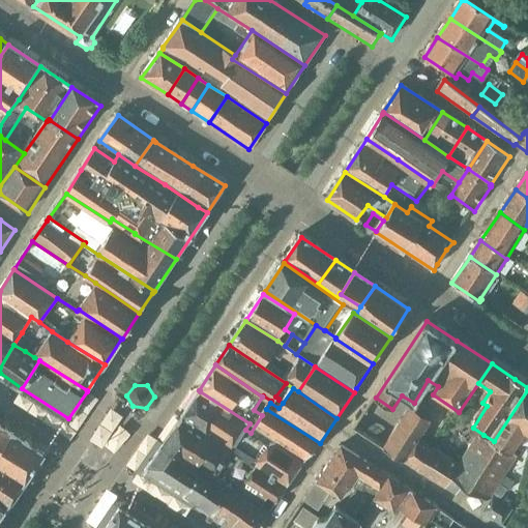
[(527,390),(494,441),(511,453),(526,431),(527,432),(527,390)]
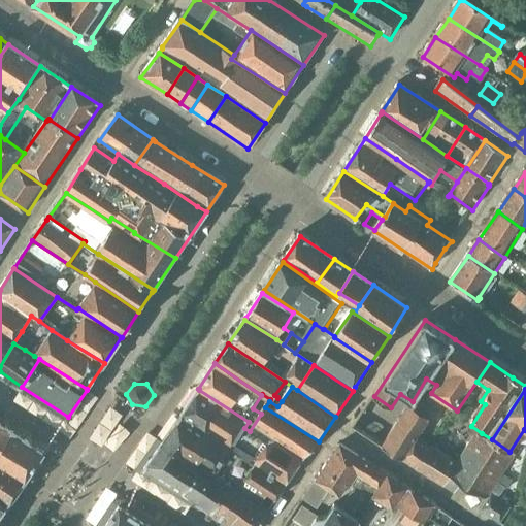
[(249,422),(199,390),(182,416),(258,467),(270,449),(272,447),(250,431),(244,428),(249,422)]
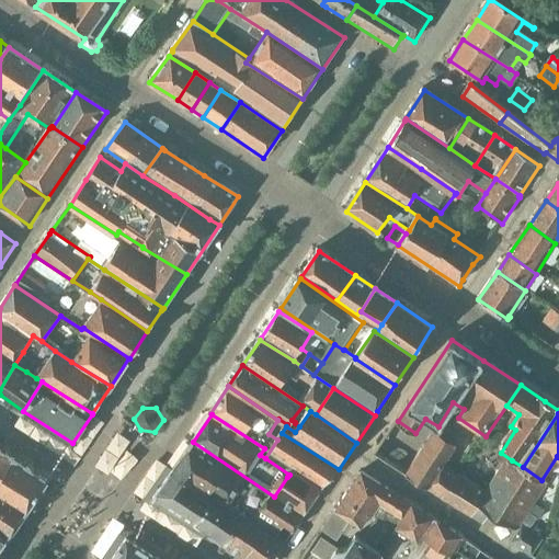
[(457,446),(436,431),(407,475),(430,490),(444,466),(445,465),(457,446)]
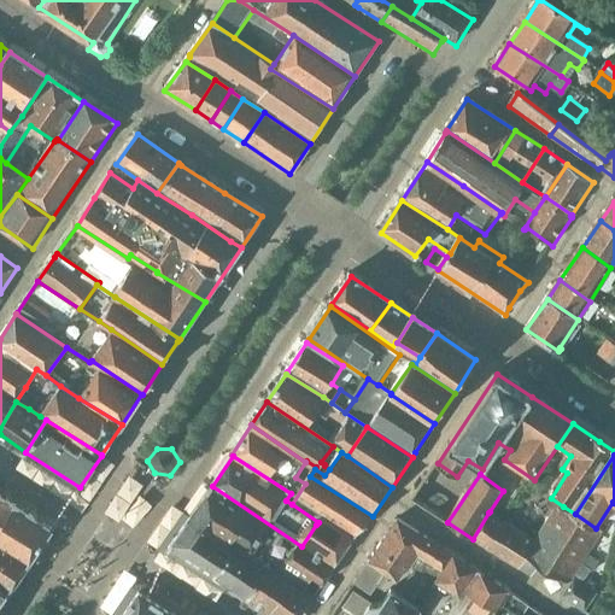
[(305,484),(292,504),(318,522),(316,525),(321,527),(328,519),(357,538),(373,516),(310,476),(305,484)]
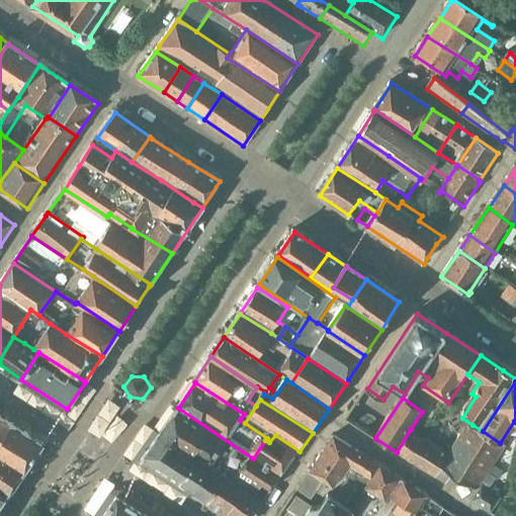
[(160,434),(210,466),(237,484),(244,489),(252,477),(272,491),(282,477),(253,458),(178,408),(160,434)]
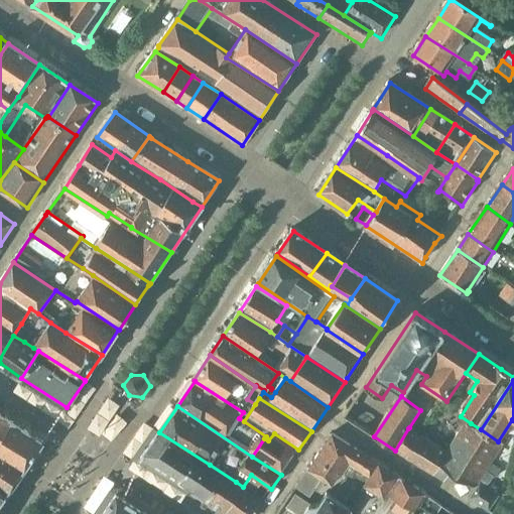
[(13,423),(0,414),(0,450),(26,469),(42,442),(13,423)]
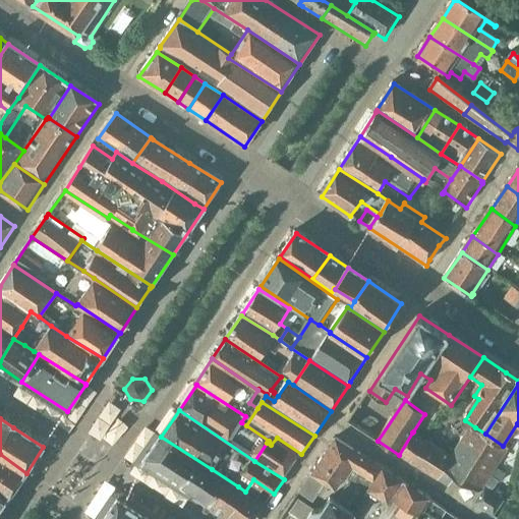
[(454,459),(440,481),(450,487),(456,478),(480,495),(483,491),(493,476),(498,469),(510,450),(506,448),(503,446),(485,434),(475,427),(454,459)]
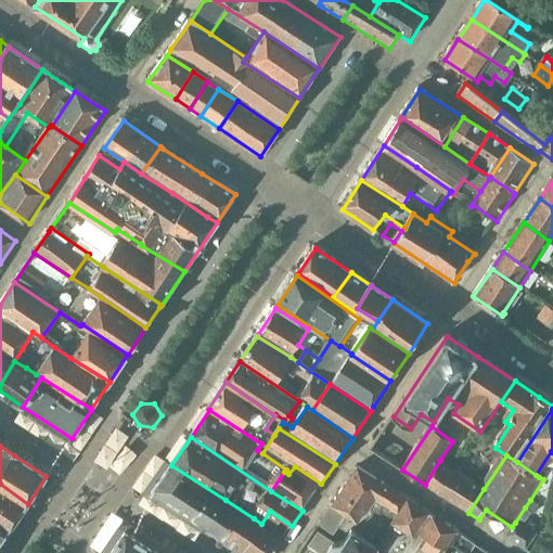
[(439,461),(425,485),(438,494),(438,493),(446,499),(462,475),(440,460),(439,461)]
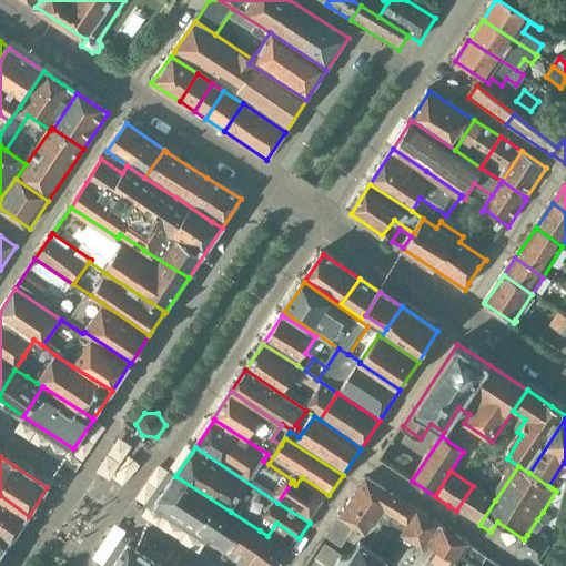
[(231,512),(175,476),(157,505),(211,541),(231,512)]
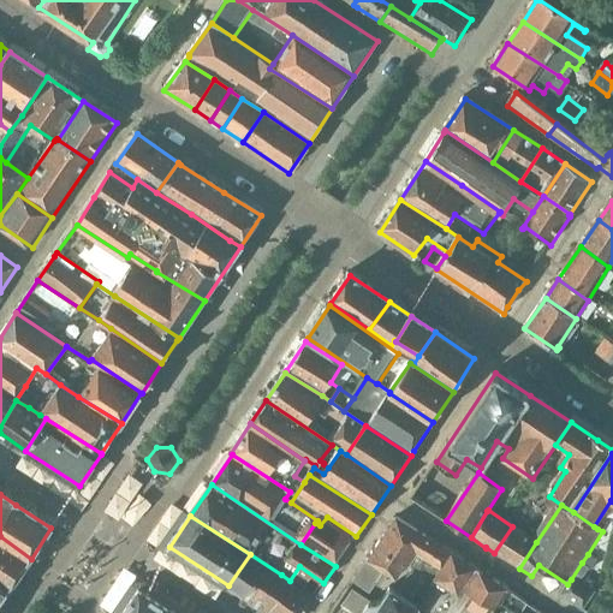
[(320,525),(315,523),(301,545),(335,566),(356,536),(327,517),(320,525)]
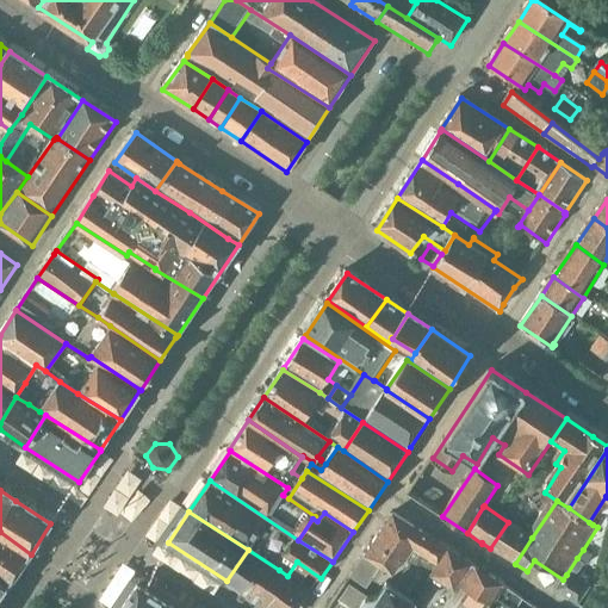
[(395,515),(376,541),(405,562),(416,546),(409,541),(416,529),(395,515)]
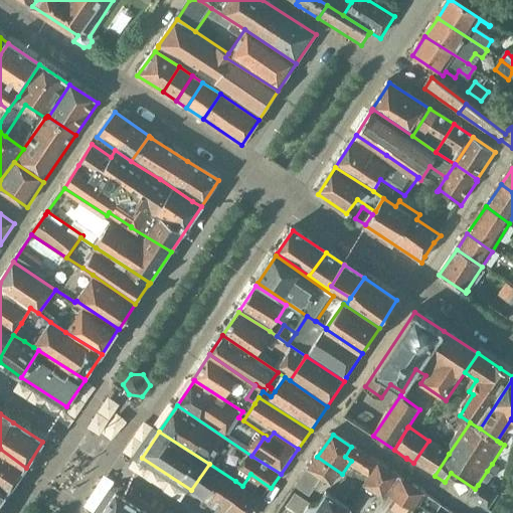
[(449,454),(429,441),(413,463),(435,476),(449,454)]
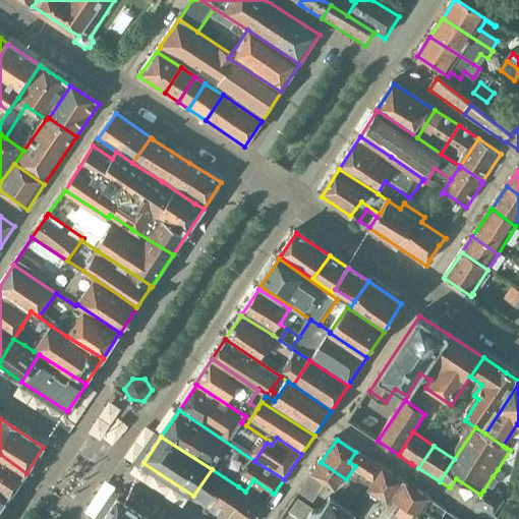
[(384,469),(355,452),(349,462),(355,466),(363,472),(362,474),(376,483),(384,469)]
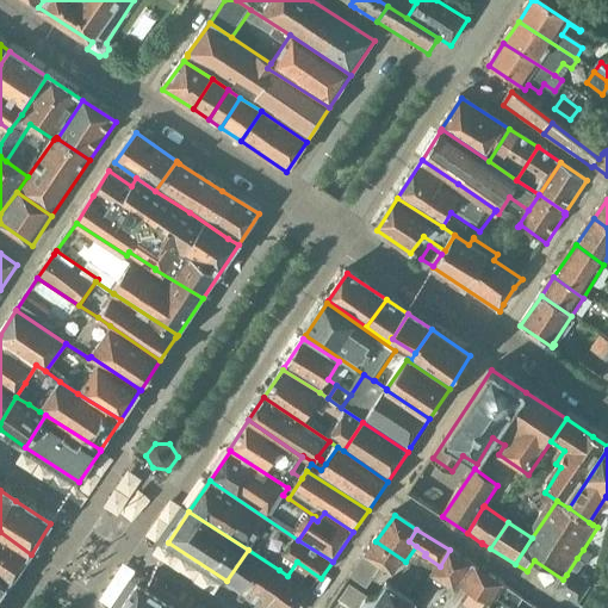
[(0,579),(10,587),(31,554),(0,532),(0,579)]
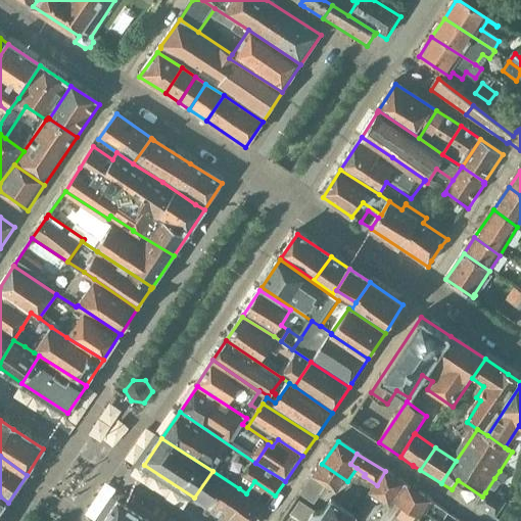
[(313,477),(332,489),(337,492),(336,494),(337,494),(344,484),(345,485),(347,482),(347,481),(322,464),(313,477)]
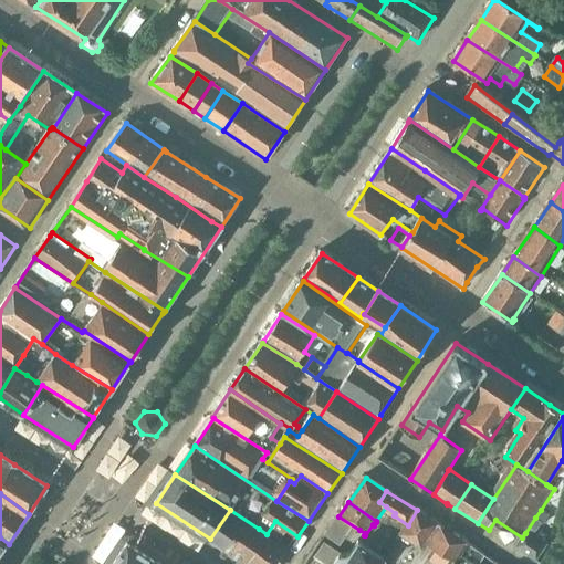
[(376,521),(376,522),(377,521),(383,524),(367,547),(361,543),(353,555),(342,556),(326,545),(319,557),(326,563),(382,563),(408,525),(394,515),(395,513),(386,507),(376,521)]
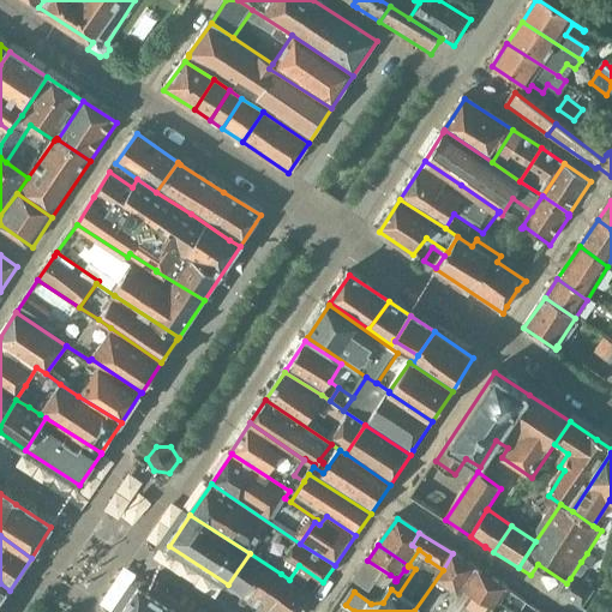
[(281,574),(250,553),(228,585),(268,611),(281,592),(288,597),(295,585),(289,580),(281,574)]
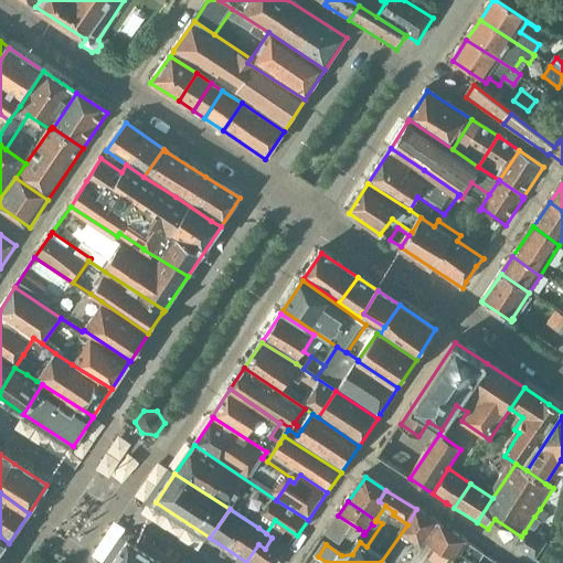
[(416,509),(407,524),(381,562),(456,562),(469,544),(468,544),(469,543),(439,523),(416,509)]
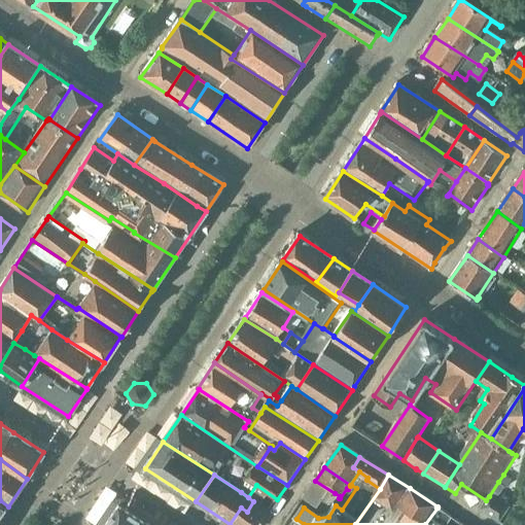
[(513,481),(503,475),(498,482),(505,488),(508,489),(513,481)]
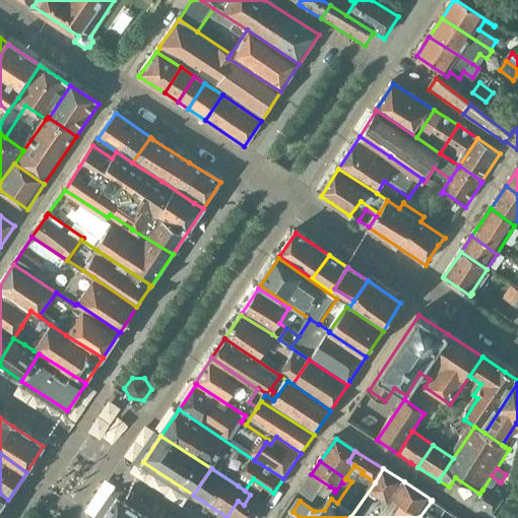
[(311,474),(299,493),(314,503),(319,495),(323,498),(330,487),(311,474)]
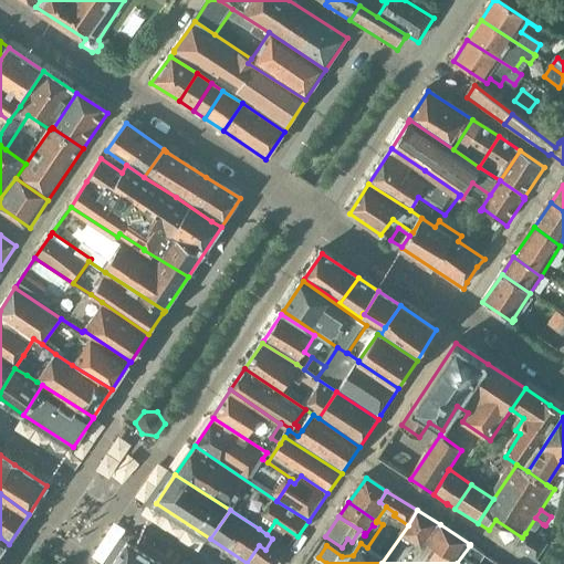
[(525,533),(528,534),(518,549),(536,562),(546,547),(533,539),(543,524),(535,518),(525,533)]
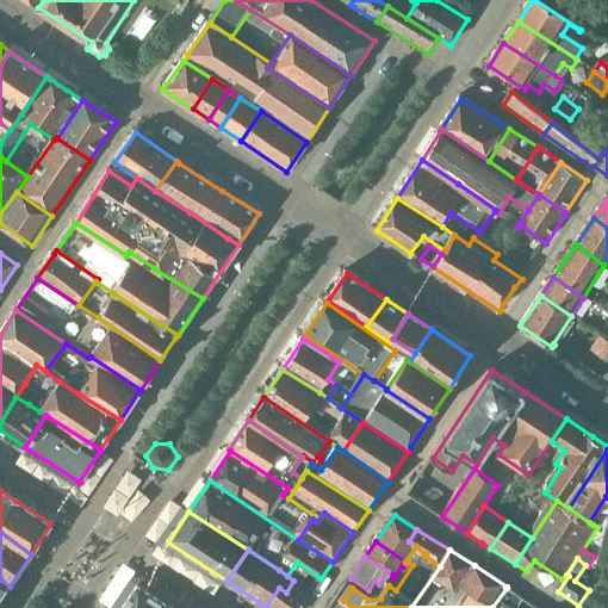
[(296,583),(293,581),(286,593),(279,588),(266,607),(302,607),(311,593),(296,583)]
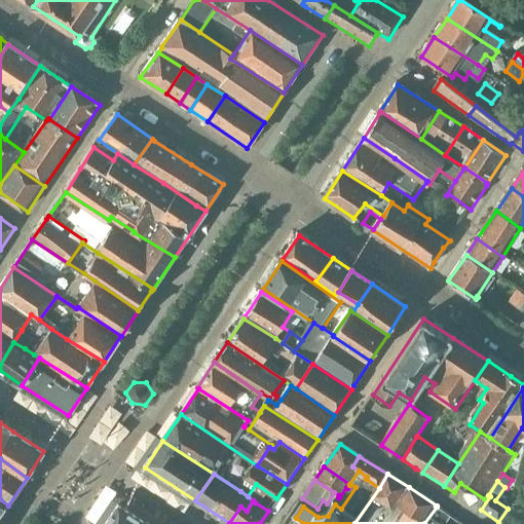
[(149,523),(120,504),(107,523),(149,523)]
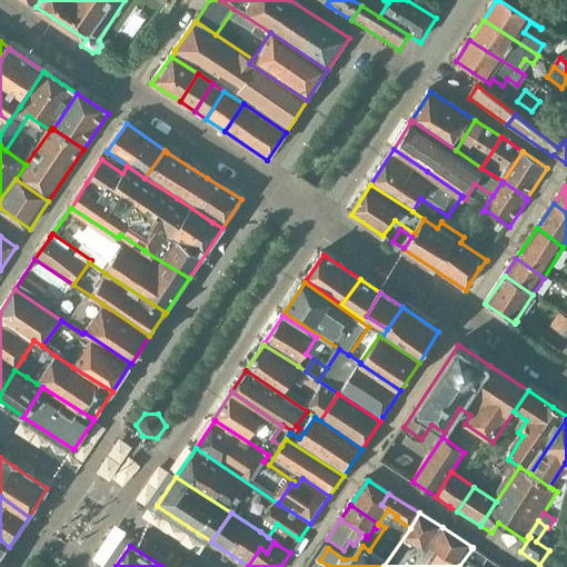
[(499,566),(473,548),(459,566),(499,566)]
